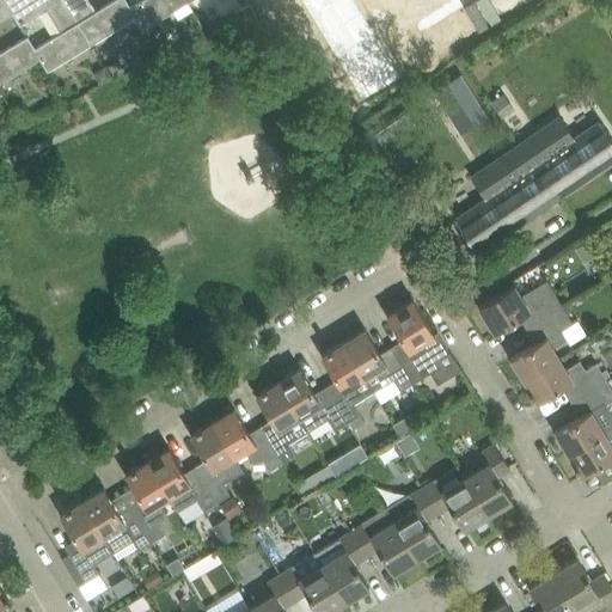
[(0,0),(0,83),(31,63),(40,59),(41,57),(35,48),(29,37),(28,35),(0,51),(0,19),(13,12),(5,0),(0,0)]
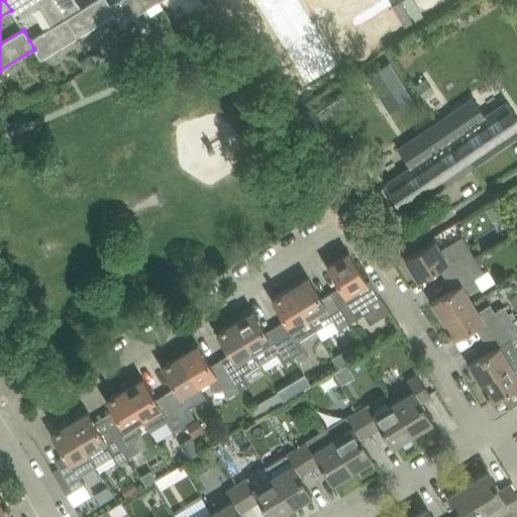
[(56,0),(4,0),(11,10),(17,21),(39,7),(52,27),(29,40),(34,48),(39,58),(40,59),(78,36),(56,0)]
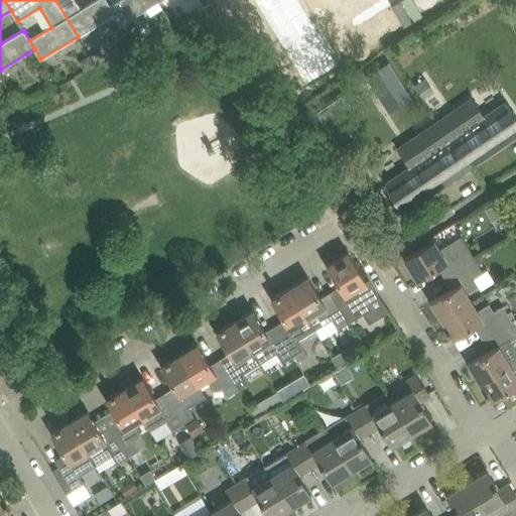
[(55,0),(78,36),(113,15),(114,14),(109,5),(106,0),(94,0),(80,9),(74,0),(55,0)]
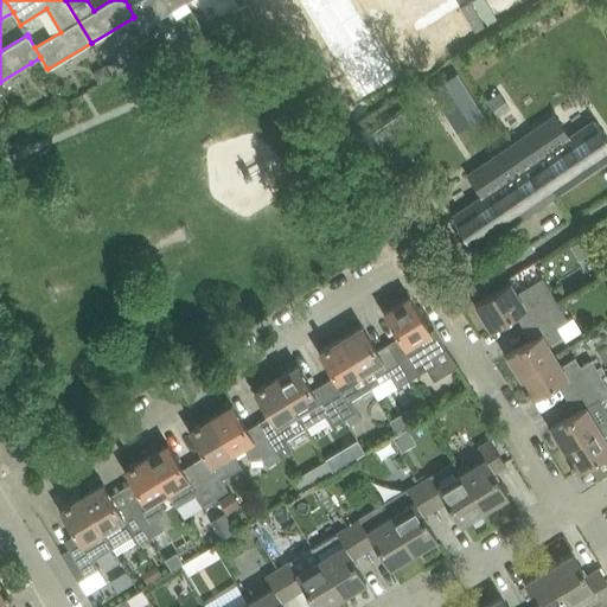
[(139,0),(128,6),(134,17),(141,29),(172,10),(178,19),(191,11),(186,2),(184,0),(139,0)]
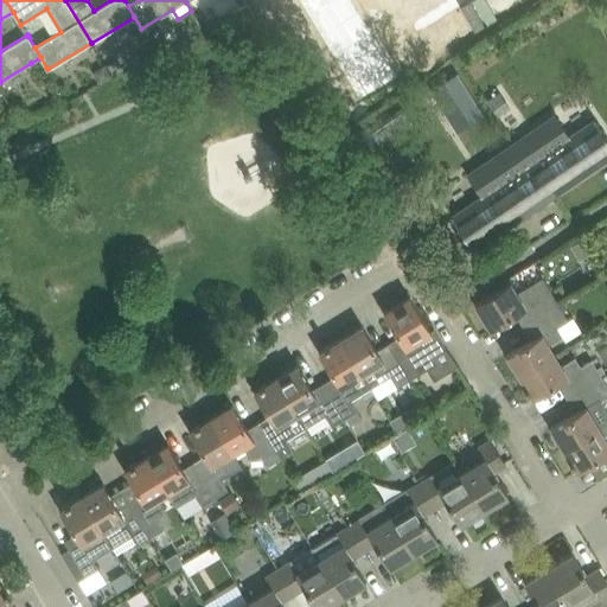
[(298,0),(308,16),(334,0),(298,0)]
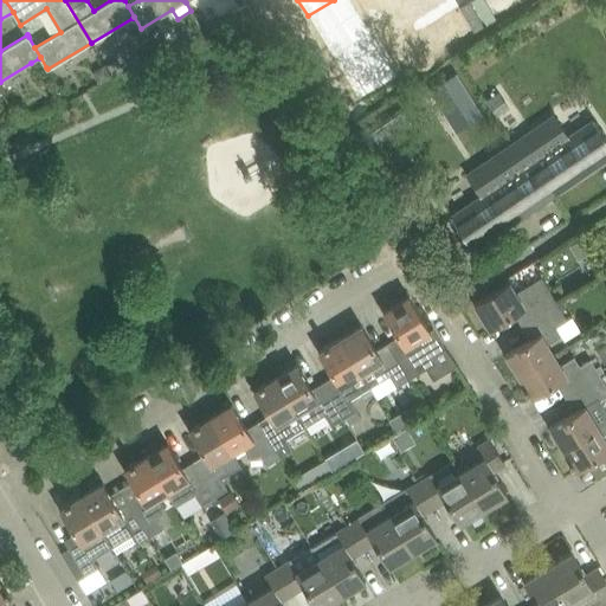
[(349,0),(334,0),(308,15),(321,37),(359,14),(349,0)]
